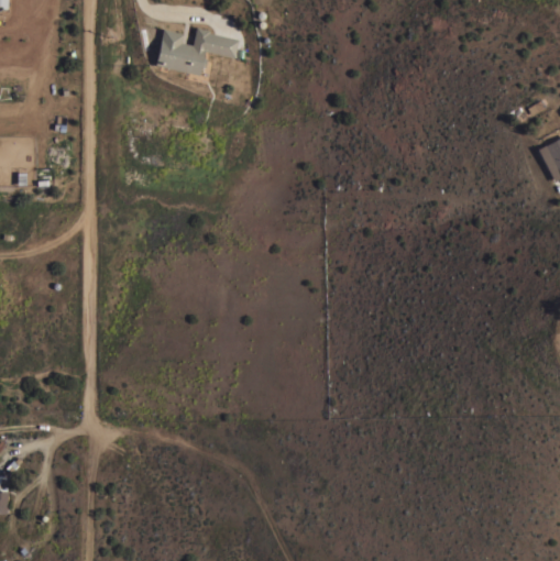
[(0,0),(10,0),(10,2),(12,2),(11,8),(9,8),(9,10),(3,10),(3,8),(0,8),(0,0)]
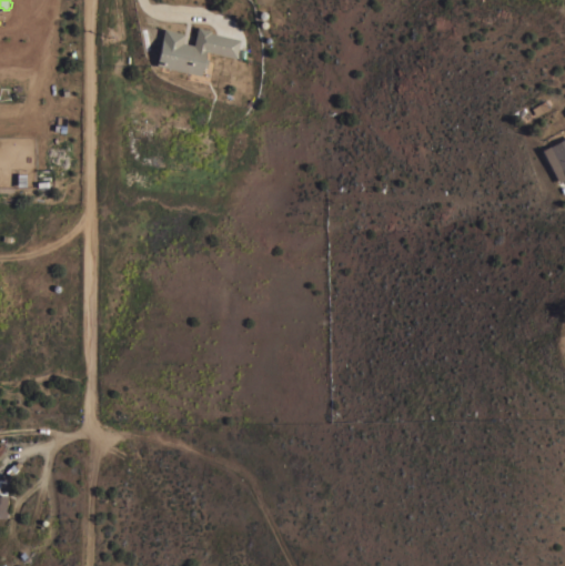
[(158,67),(165,30),(187,34),(184,44),(195,47),(200,29),(213,32),(212,34),(226,38),(228,32),(232,33),(231,38),(239,40),(240,36),(243,37),(238,60),(208,53),(207,60),(211,61),(209,70),(204,69),(202,78),(158,67)]
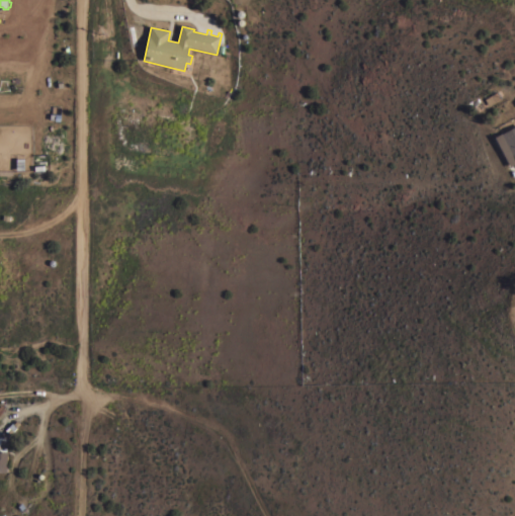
[(514,166),(511,168),(495,139),(514,127),(514,166)]
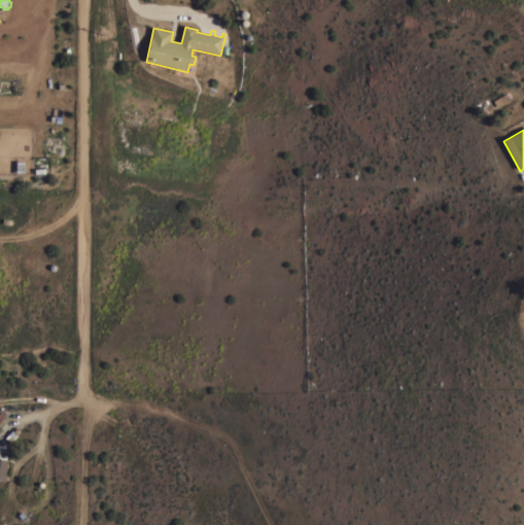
[(36,160),(36,175),(10,176),(10,161),(36,160)]
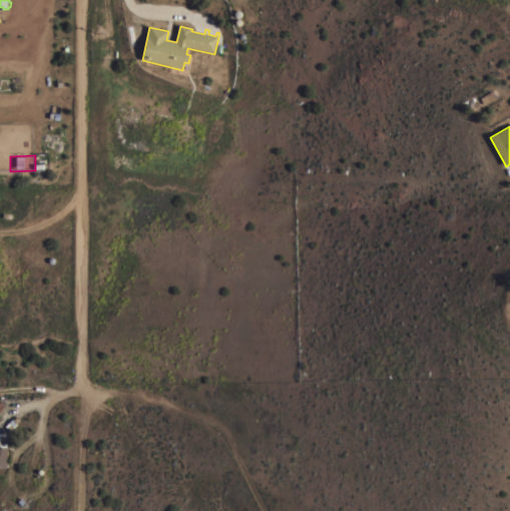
[(0,435),(1,435),(2,435),(4,430),(11,433),(9,437),(8,449),(1,448),(0,447),(0,435)]
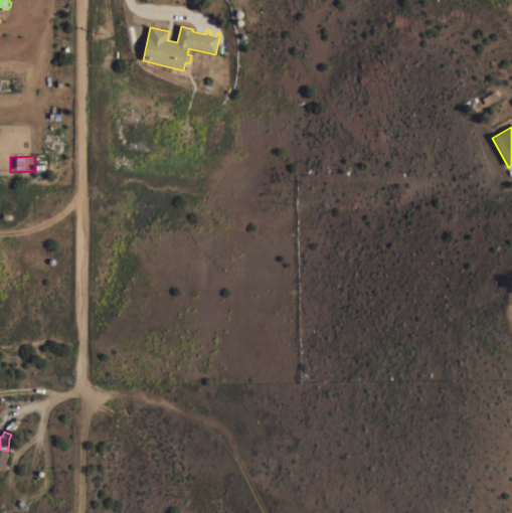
[(8,471),(0,470),(0,451),(8,451),(8,471)]
